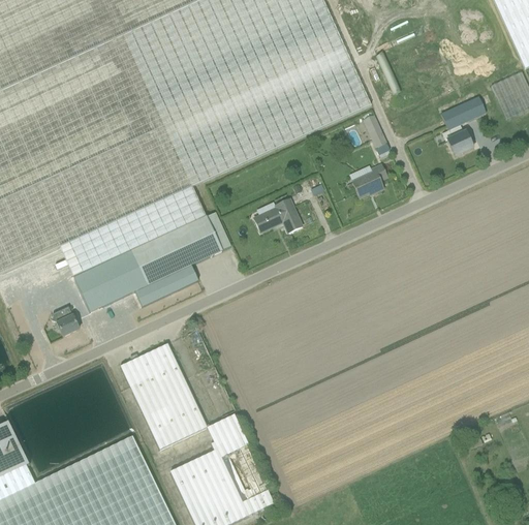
[(0,0),(0,271),(58,246),(78,286),(84,299),(88,309),(89,311),(133,290),(141,306),(198,279),(190,264),(147,284),(146,283),(131,250),(206,216),(191,186),(211,177),(370,103),(323,0),(0,0)]
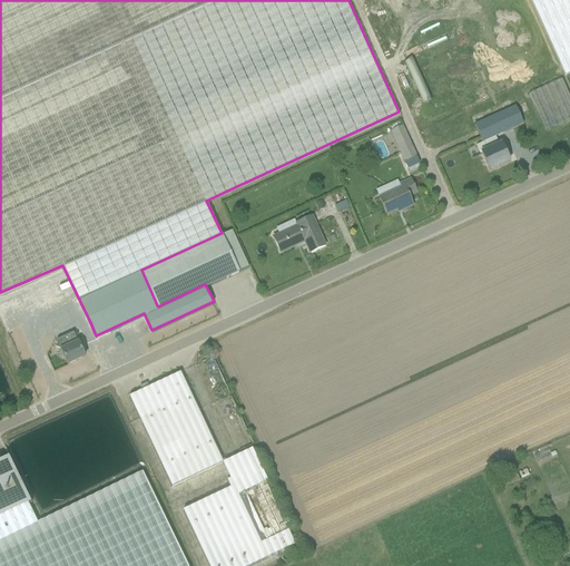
[(531,0),(564,72),(569,70),(569,0),(531,0)]
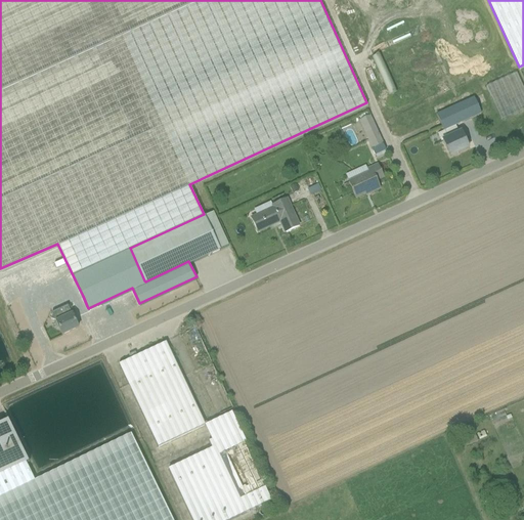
[(523,106),(523,88),(515,71),(485,84),(500,118),(523,106)]
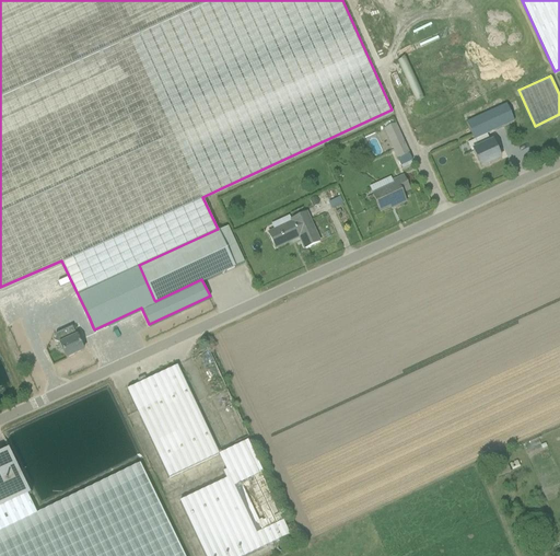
[(474,137),(475,136),(487,131),(514,118),(503,93),(463,112),(474,137)]
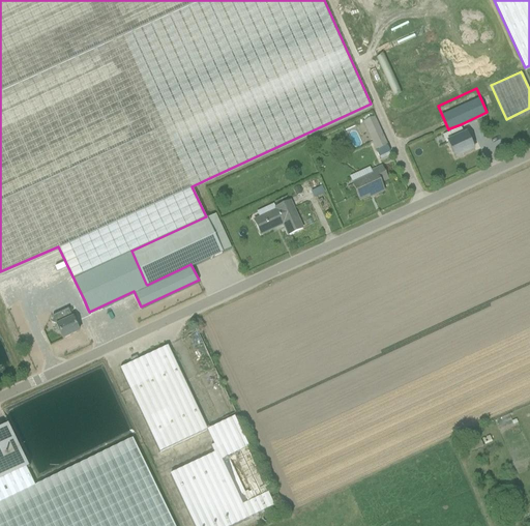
[(375,115),(364,119),(377,147),(387,143),(375,115)]
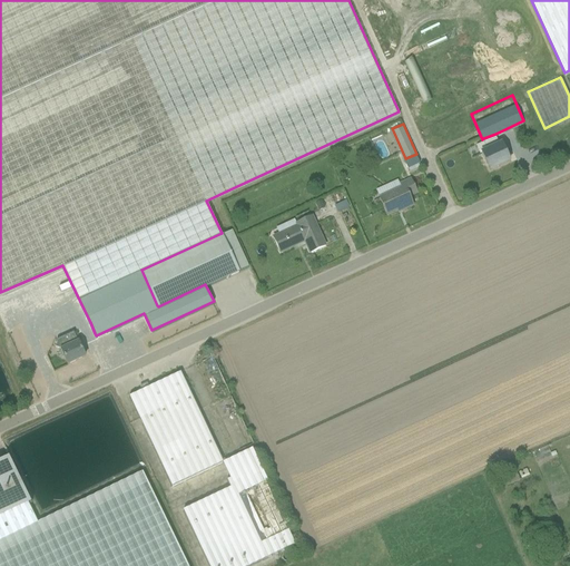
[(499,142),(495,134),(483,138),(487,147),(481,149),(489,167),(509,158),(501,142),(499,142)]
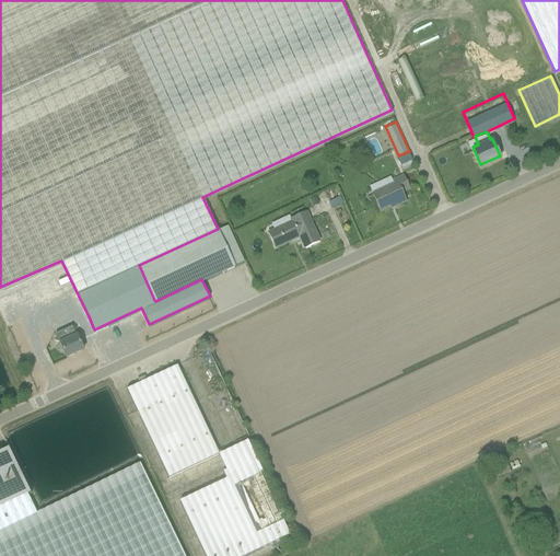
[(372,192),(381,209),(395,201),(396,204),(406,198),(401,189),(409,186),(404,173),(393,177),(394,182),(372,192)]
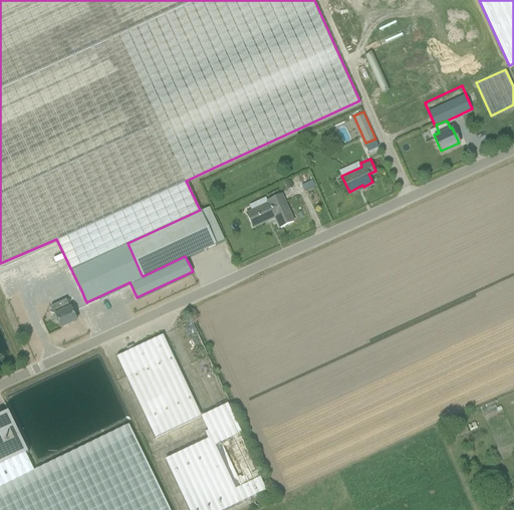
[(312,178),(306,180),(309,187),(315,184),(312,178)]
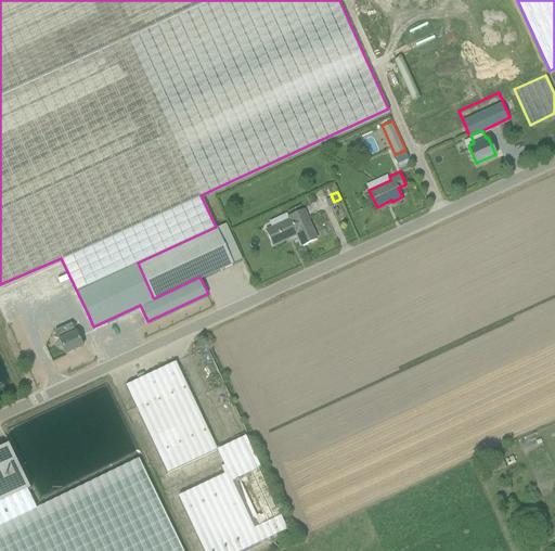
[(291,218),(273,226),(267,229),(272,241),(295,230),(301,243),(317,236),(304,207),(288,215),(291,218)]
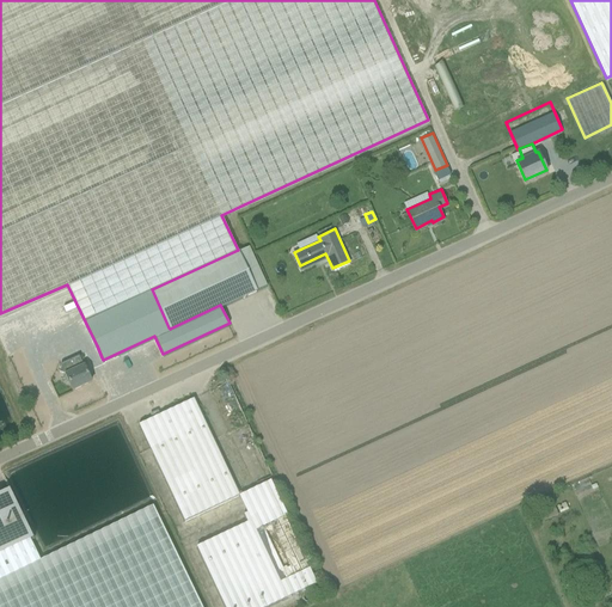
[(249,244),(238,250),(152,289),(169,327),(170,329),(220,305),(257,288),(267,283),(249,244)]
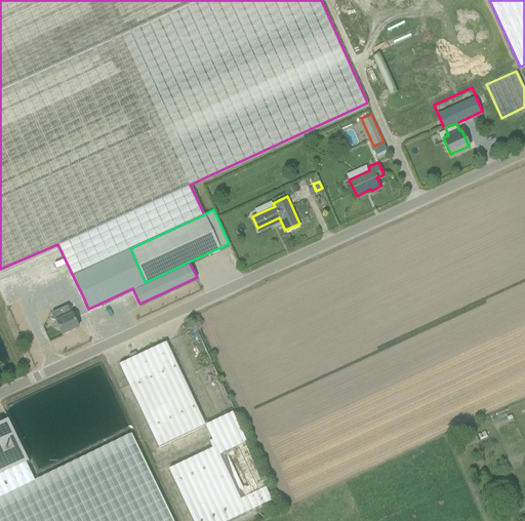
[(78,325),(68,304),(52,311),(52,312),(51,316),(55,318),(62,332),(78,325)]
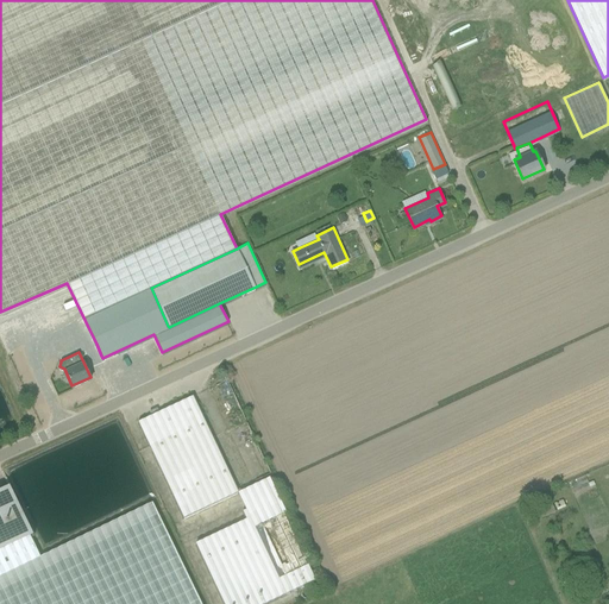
[(184,516),(239,491),(193,395),(138,420),(184,516)]
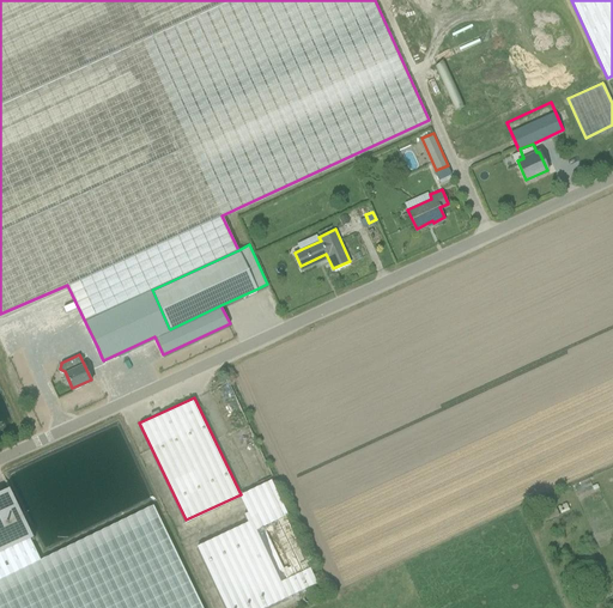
[(258,442),(242,448),(248,463),(249,463),(252,469),(258,467),(260,475),(268,473),(258,442)]
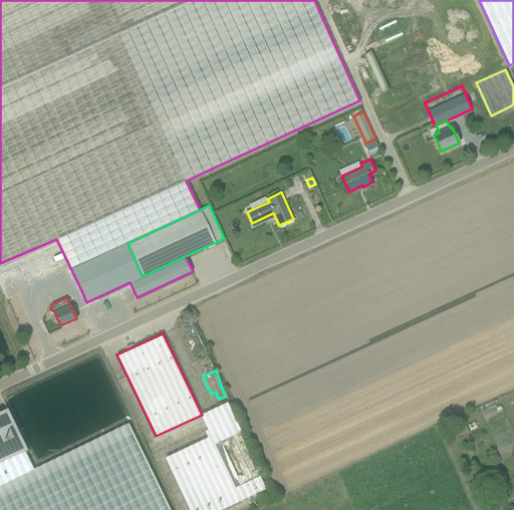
[(468,430),(466,423),(464,419),(453,424),(457,435),(468,430)]
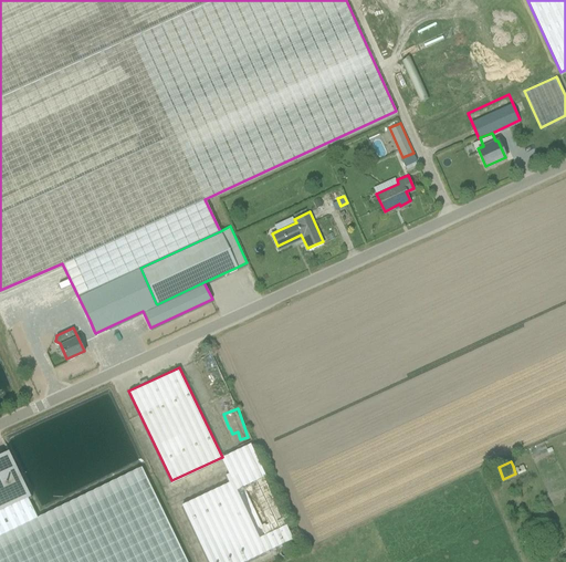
[(0,509),(18,501),(17,500),(0,465),(0,509)]
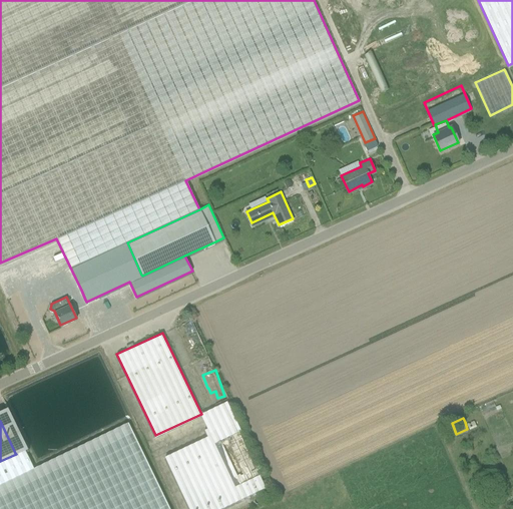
[(15,453),(16,454),(0,461),(0,508),(169,508),(127,422),(36,466),(27,448),(15,453)]
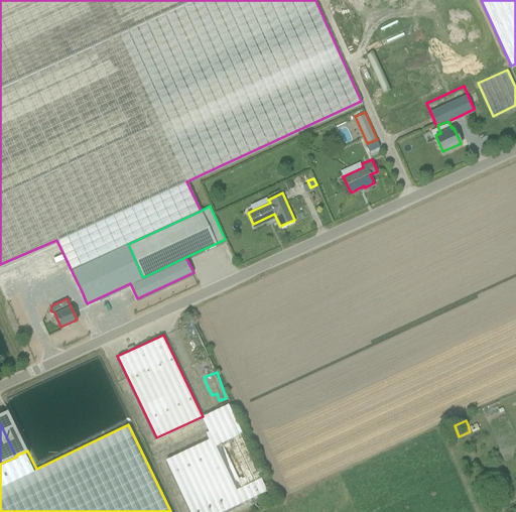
[(166,460),(190,511),(221,511),(243,502),(212,438),(166,460)]
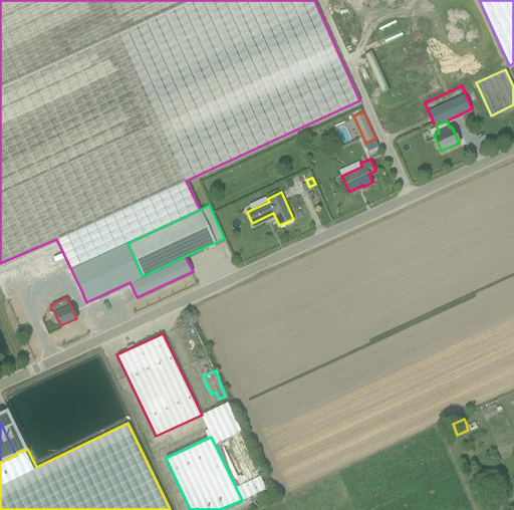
[(484,484),(495,477),(491,471),(480,479),(484,484)]
